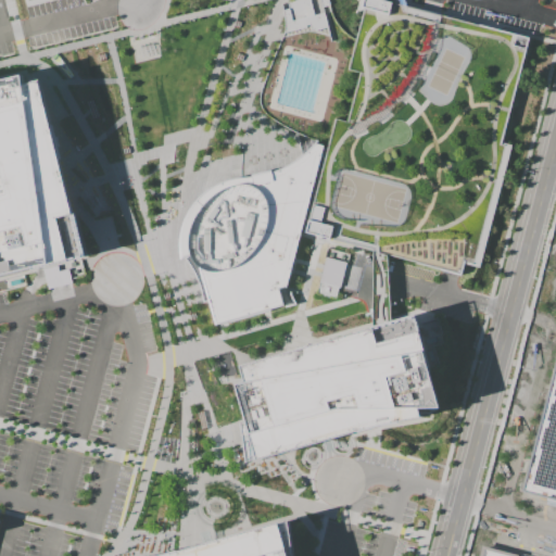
[(285,1),(289,0),(308,0),(313,14),(319,12),(317,0),(327,0),(328,2),(333,39),(329,41),(325,27),(310,30),(308,24),(283,32),(280,11),(287,9),(285,1)]
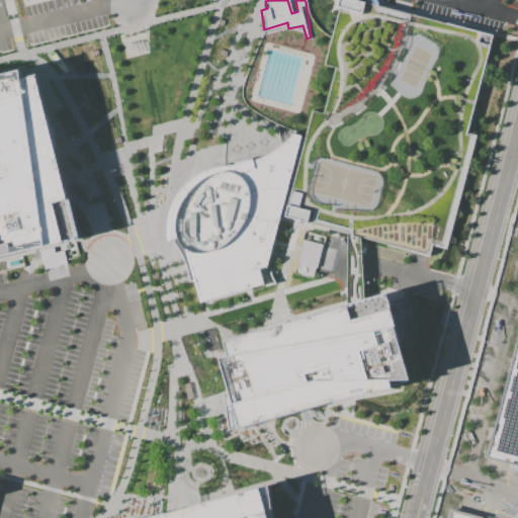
[(283,219),(428,256),(431,246),(446,250),(476,136),(467,133),(493,35),(355,0),(338,0),(322,65),(335,68),(324,114),(311,111),(283,219)]
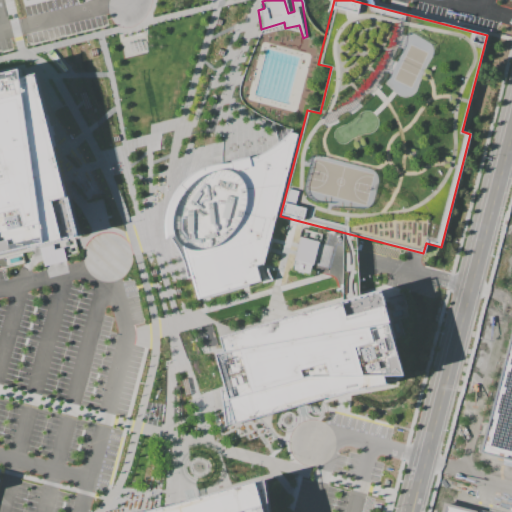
[(0,73),(21,68),(22,77),(36,74),(77,236),(0,255),(0,73)]
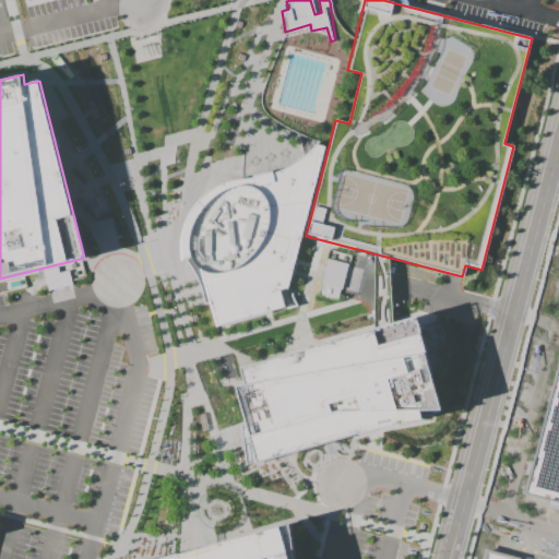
[(323,147),(286,288),(296,306),(214,328),(207,304),(203,306),(200,290),(197,280),(191,270),(186,262),(180,262),(178,250),(180,229),(186,215),(195,201),(209,190),(225,182),(239,179),(251,178),(250,175),(271,170),(272,175),(287,167),(298,161),(309,152),(317,144),(323,147)]
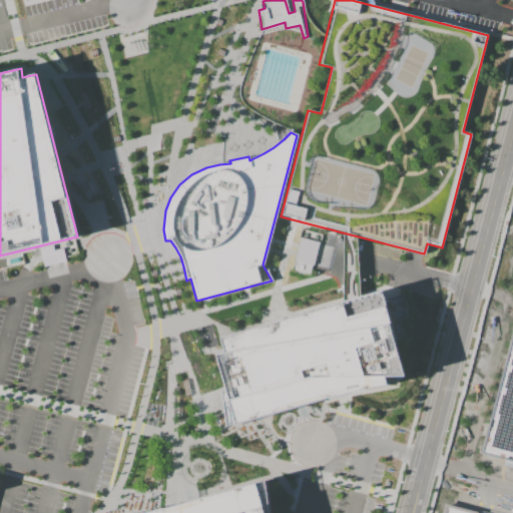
[(318,242),(300,237),(291,270),(310,275),(318,242)]
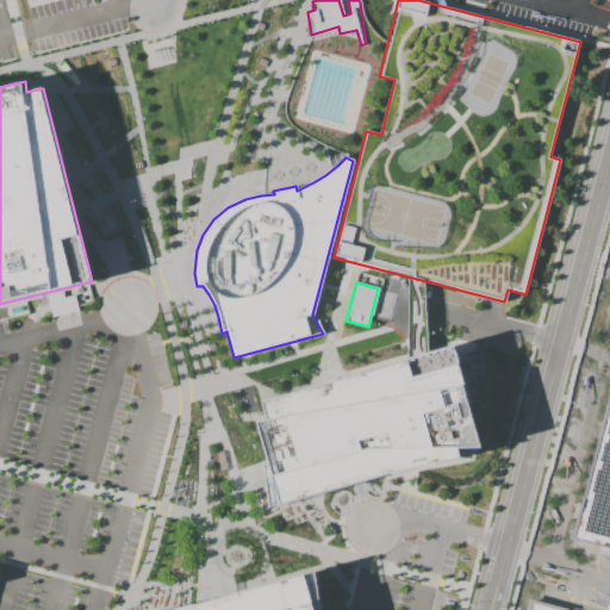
[(415,472),(474,462),(474,454),(483,455),(453,344),(259,403),(265,422),(253,424),(263,465),(257,467),(266,512),(415,472)]
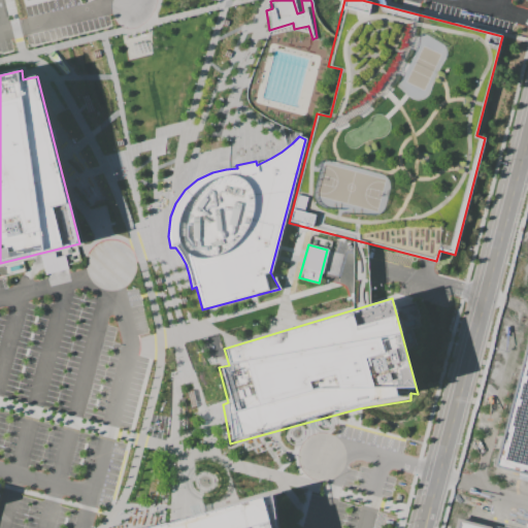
[(527,325),(527,475),(491,466),(527,325)]
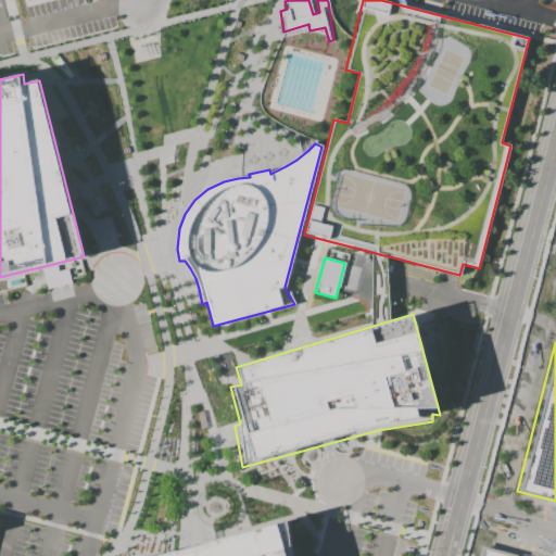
[(174,555),(282,521),(288,555),(174,555)]
